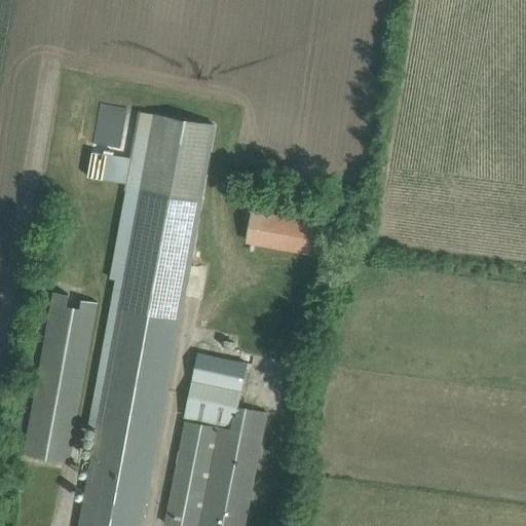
[(119,142),(125,108),(99,103),(92,137),(119,142)]
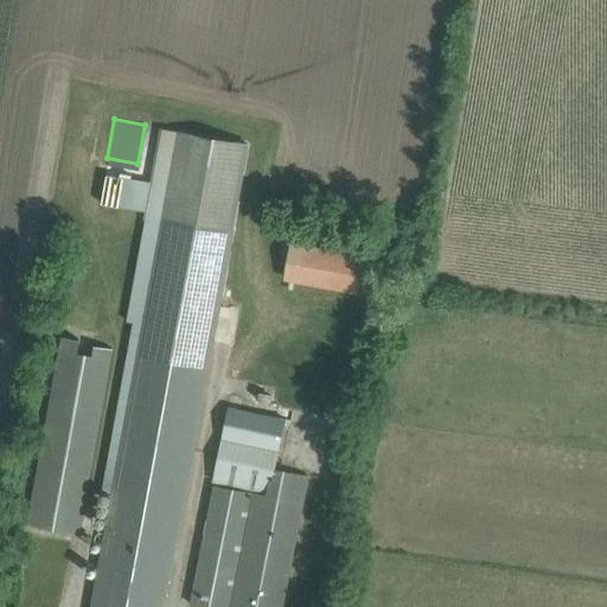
[(134,323),(103,485),(114,493),(106,538),(91,606),(163,606),(173,550),(232,232),(249,144),(180,131),(163,127),(152,183),(116,177),(107,174),(104,187),(101,203),(147,211),(126,321),(134,323)]
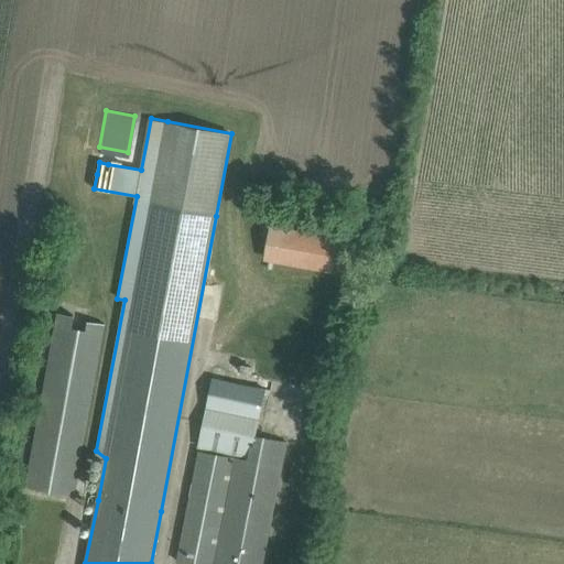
[(299,231),(292,264),(334,272),(340,239),(299,231)]
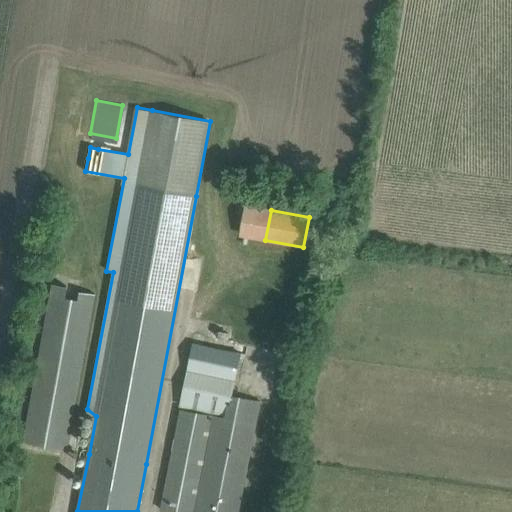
[(67,450),(93,304),(51,296),(24,442),(67,450)]
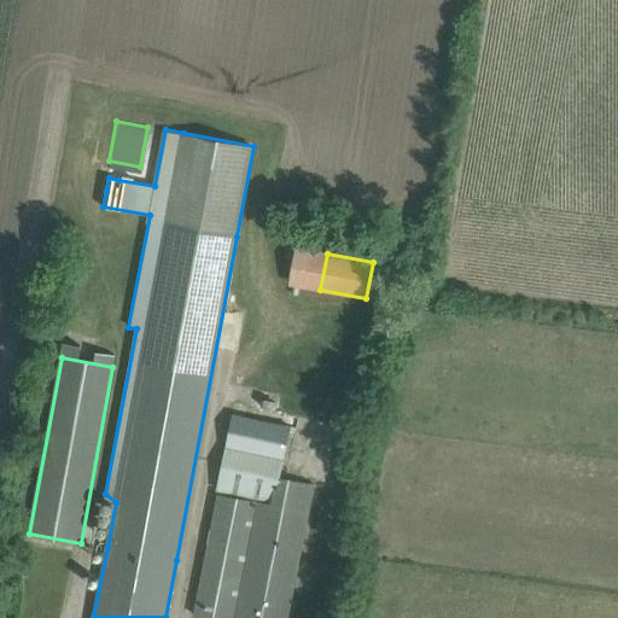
[(287,617),(315,484),(279,478),(291,427),(234,415),(217,489),(256,497),(255,502),(219,495),(199,592),(194,614),(210,617),(287,617)]
